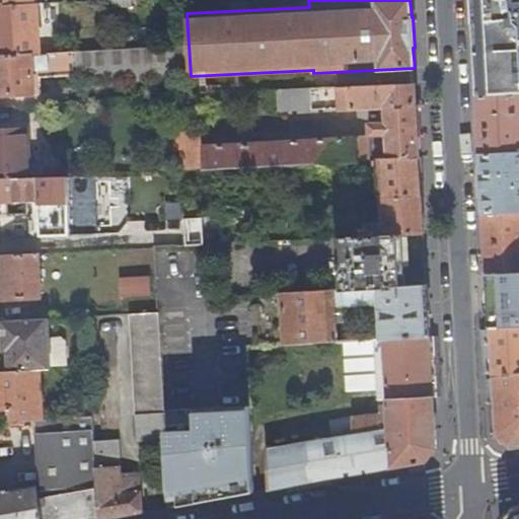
[(518,0),(471,0),(473,25),(475,64),(477,96),(518,93),(518,0)]
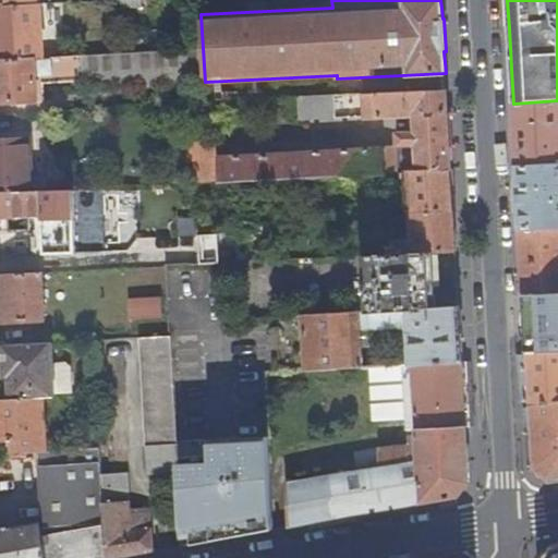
[(0,5),(0,60),(36,58),(45,58),(43,3),(40,3),(0,5)]
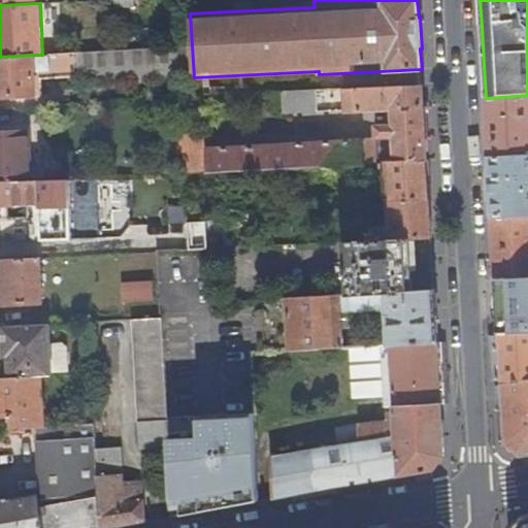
[(80,84),(194,77),(192,45),(79,53),(80,84)]
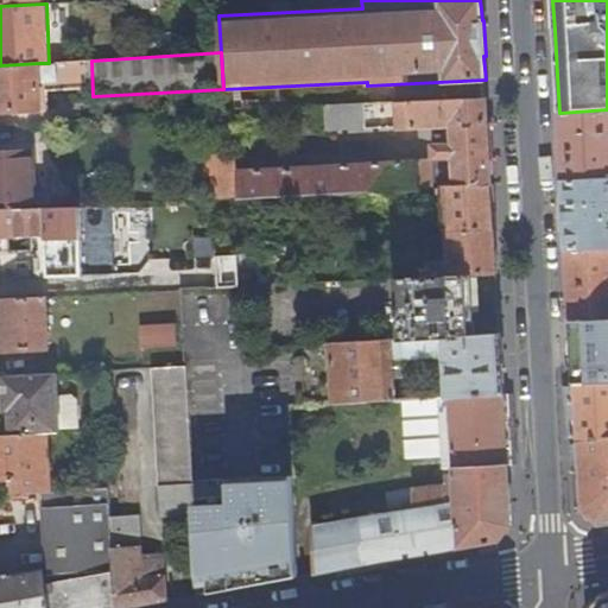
[(39,63),(42,103),(50,102),(49,92),(87,90),(87,61),(49,63),(39,63)]
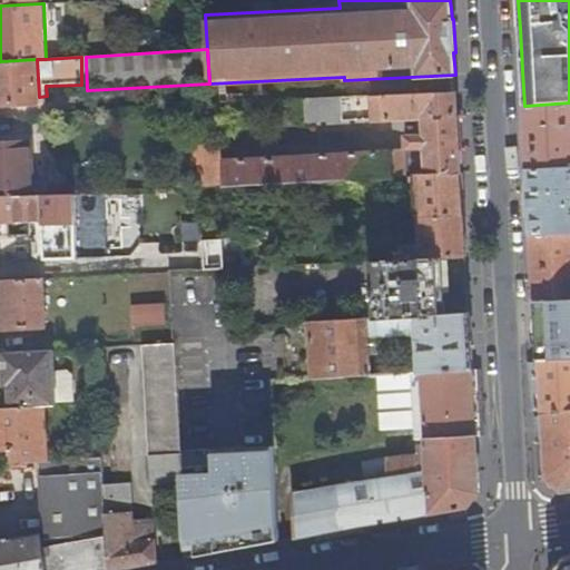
[(37,59),(0,61),(0,104),(39,102),(39,97),(37,59)]
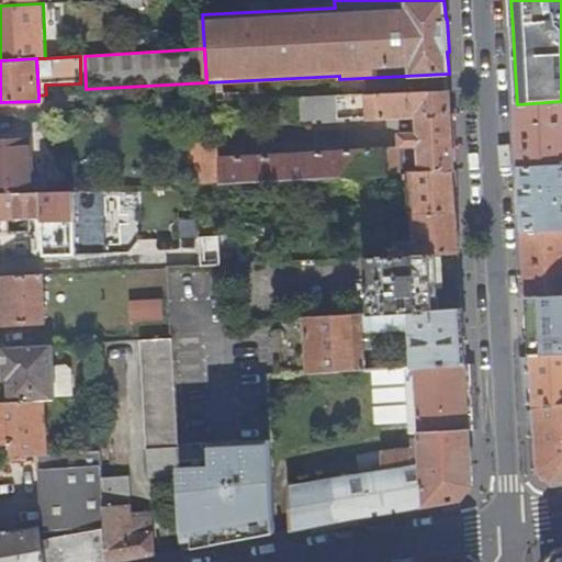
[(333,156),(220,160),(221,183),(236,182),(412,173),(456,170),(453,136),(451,89),(368,93),(368,119),(418,117),(419,133),(402,134),(403,147),(397,152),(389,153),(333,156)]
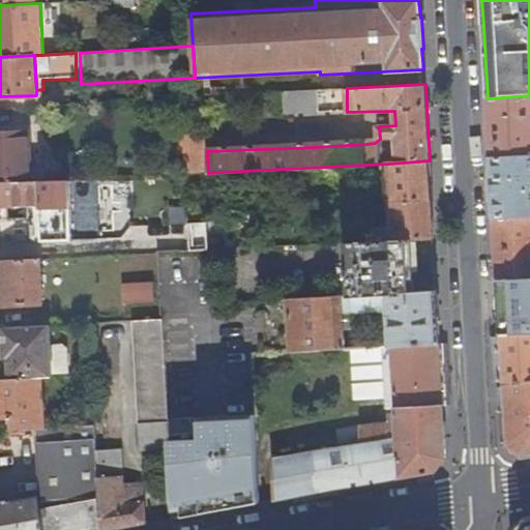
[(317,90),(284,91),(285,111),(318,110),(317,90)]
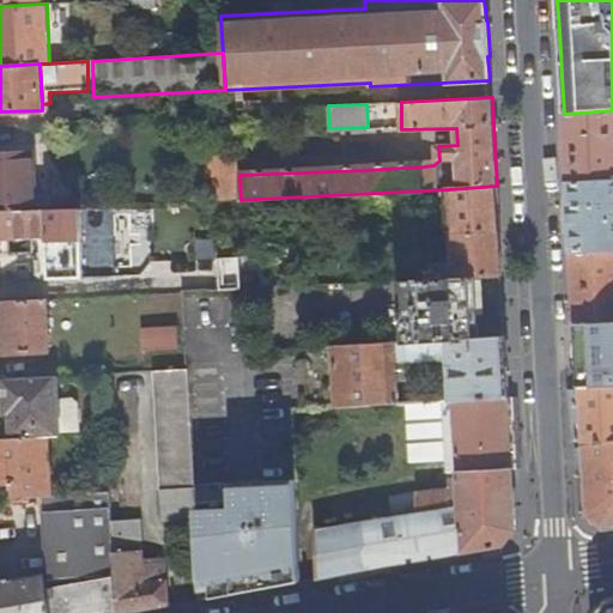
[(612,110),(564,114),(565,147),(568,182),(612,178),(612,110)]
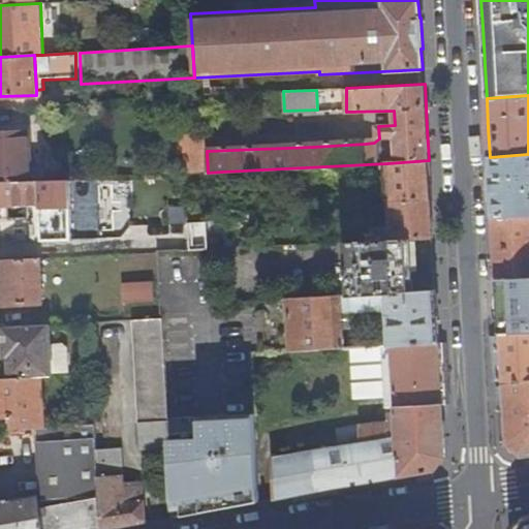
[(0,130),(0,183),(30,182),(29,157),(23,157),(22,130),(0,130)]
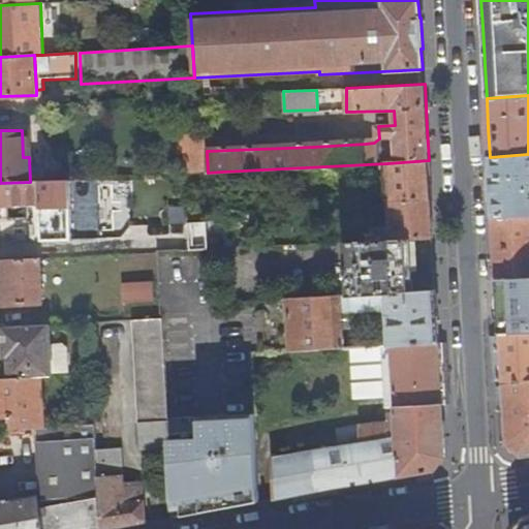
[(207,151),(206,133),(180,134),(180,151),(186,151),(187,173),(208,173),(207,151)]
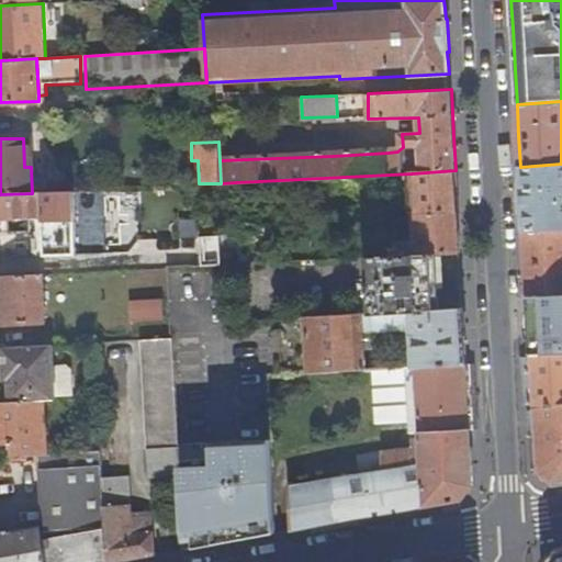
[(561,164),(520,167),(523,203),(523,215),(524,231),(561,228),(561,164)]
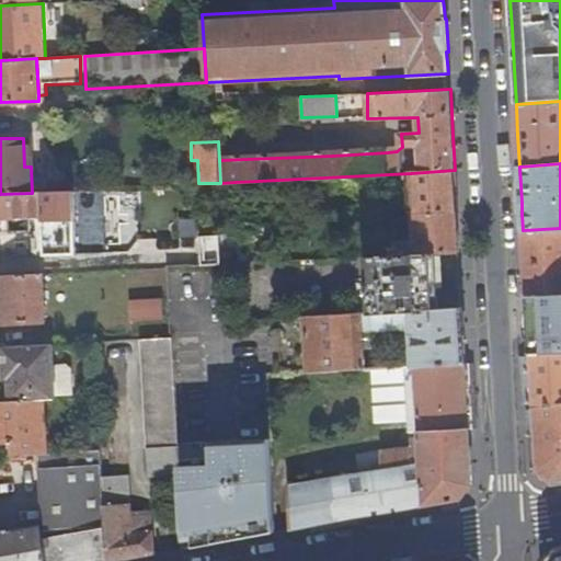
[(413,214),(457,212),(456,195),(455,170),(411,173),(412,214),(413,214)]
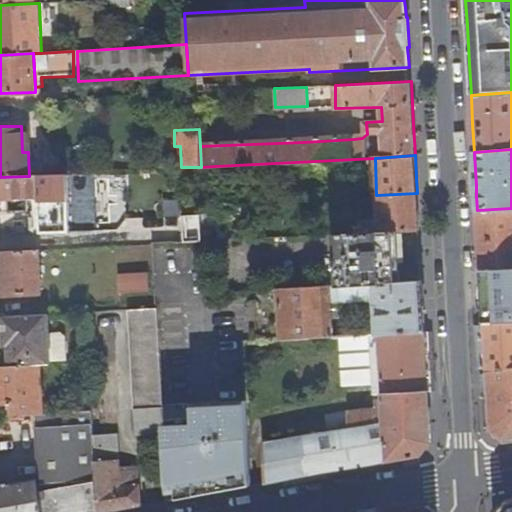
[(98,229),(95,172),(29,176),(0,177),(0,234),(29,233),(28,212),(0,213),(0,199),(39,198),(41,232),(98,229)]
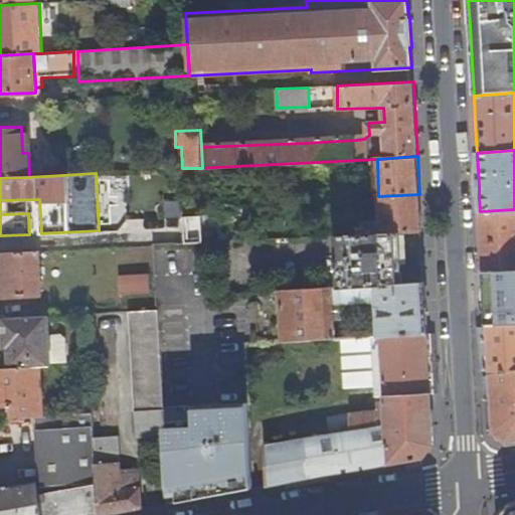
[(359,234),(421,231),(420,217),(419,194),(379,196),(380,221),(359,222),(359,234)]
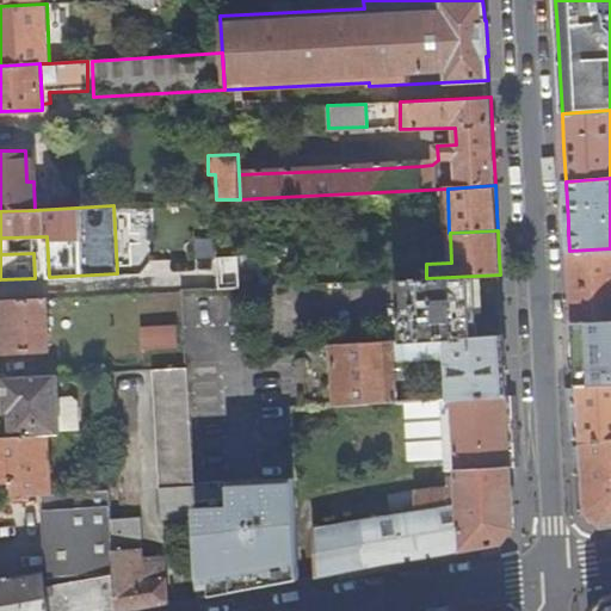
[(610,248),(569,251),(572,289),(573,320),(610,318),(610,248)]
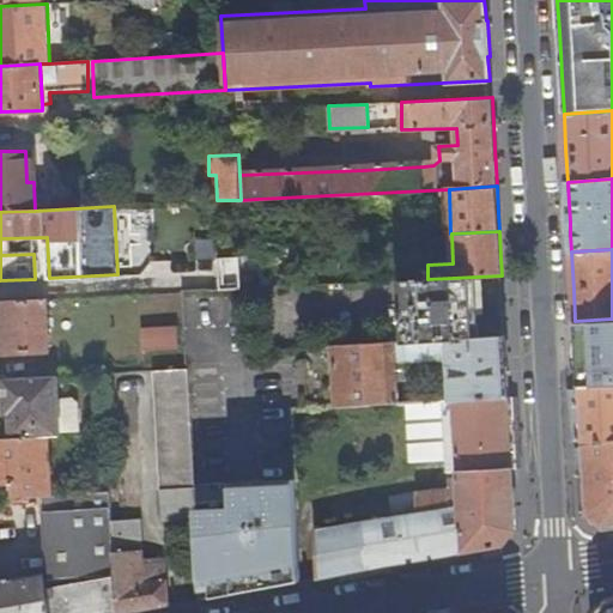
[(241,268),(218,268),(219,290),(242,289),(241,268)]
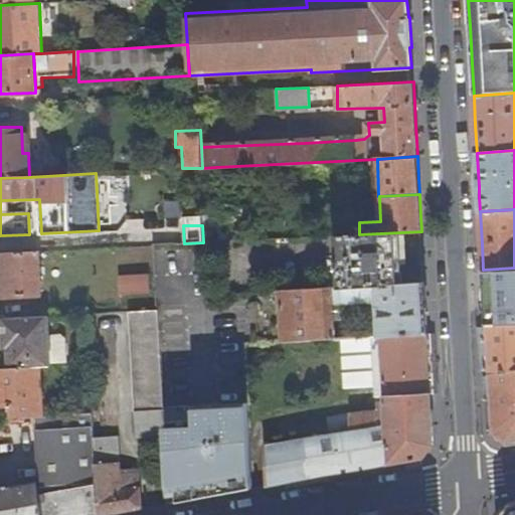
[(341,289),(424,284),(423,264),(421,231),(359,234),(338,235),(341,289)]
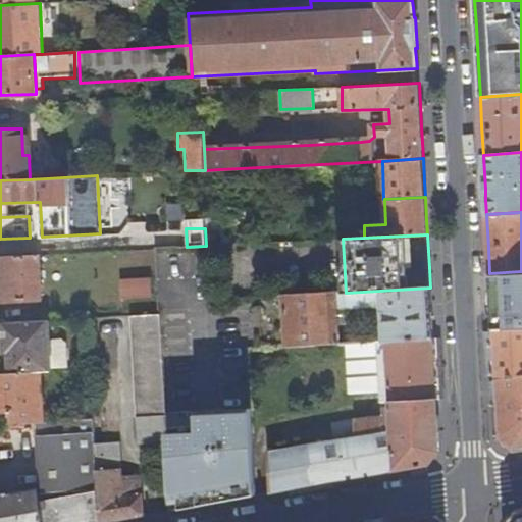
[(42,254),(3,257),(4,280),(0,284),(0,296),(7,302),(43,300),(42,254)]
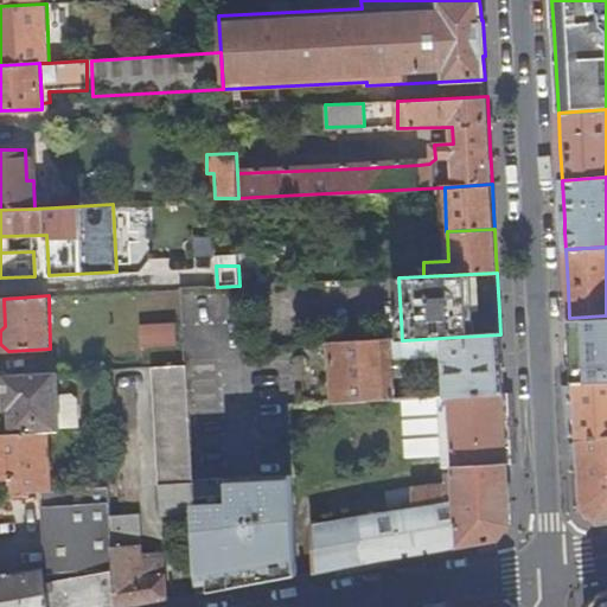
[(606,315),(569,318),(572,353),(573,383),(606,381),(606,315)]
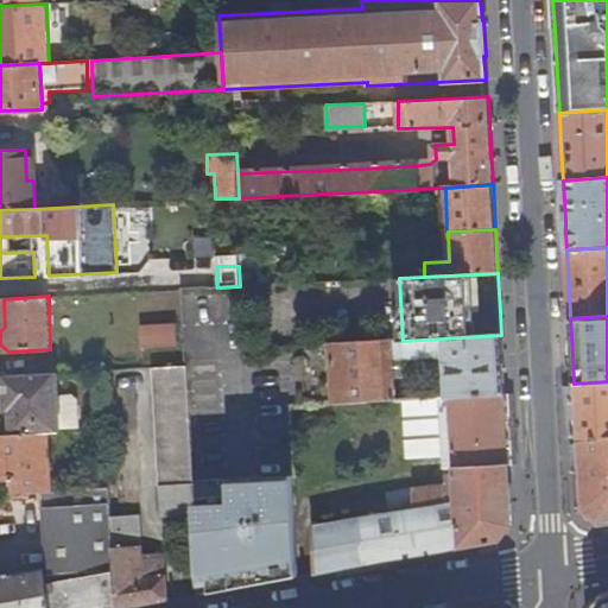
[(141,344),(177,343),(177,325),(141,327),(141,344)]
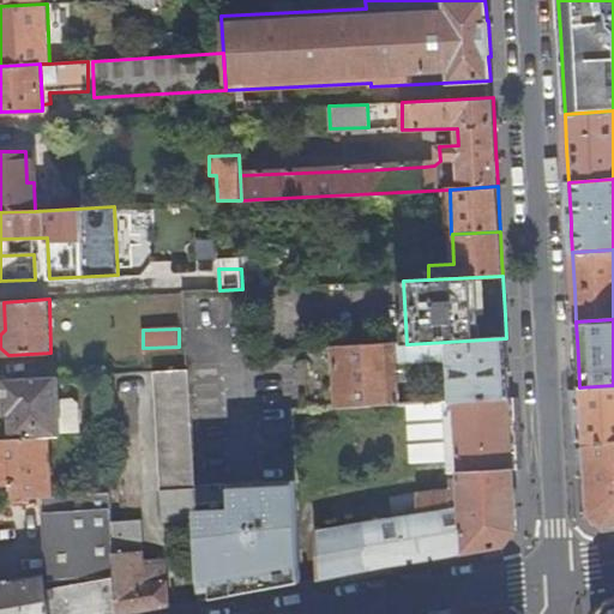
[(417,403),(509,398),(507,372),(506,338),(407,344),(398,344),(398,362),(434,360),(451,366),(452,391),(417,392),(417,403)]
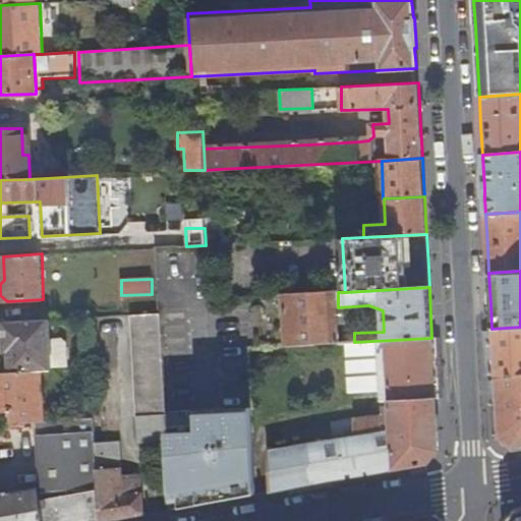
[(284,295),(287,345),(340,343),(338,307),(338,292),(284,295)]
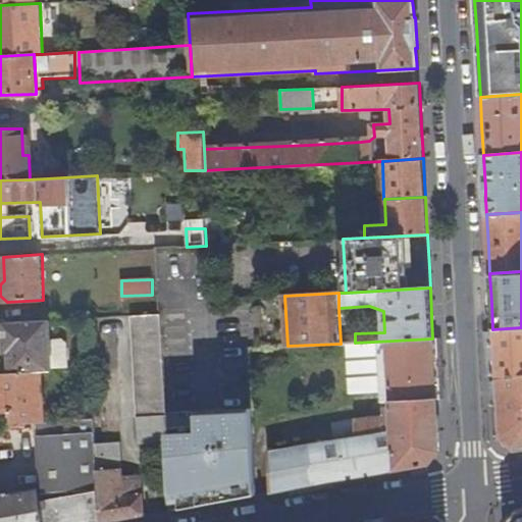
[(165,435),(158,315),(132,317),(138,438),(165,437),(165,435)]
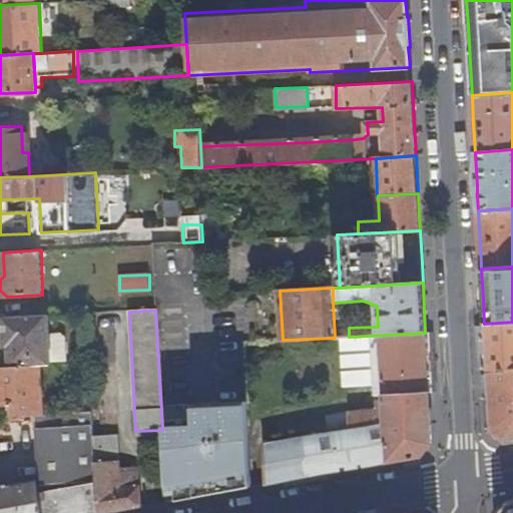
[(47,316),(0,317),(0,340),(3,341),(5,368),(38,366),(49,366),(49,364),(48,335),(47,316)]
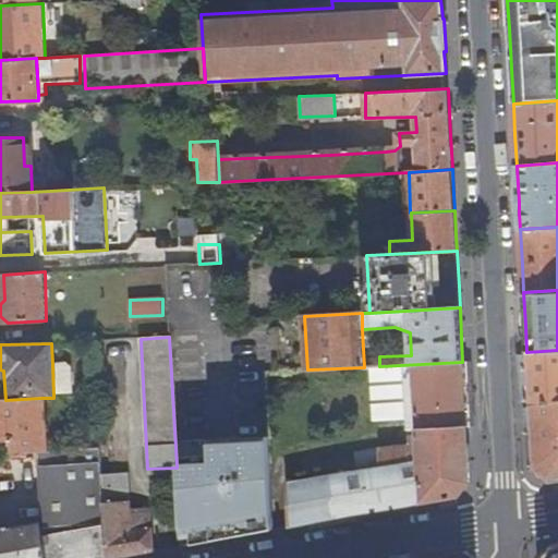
[(557,350),(526,352),(528,383),(529,402),(557,400),(557,350)]
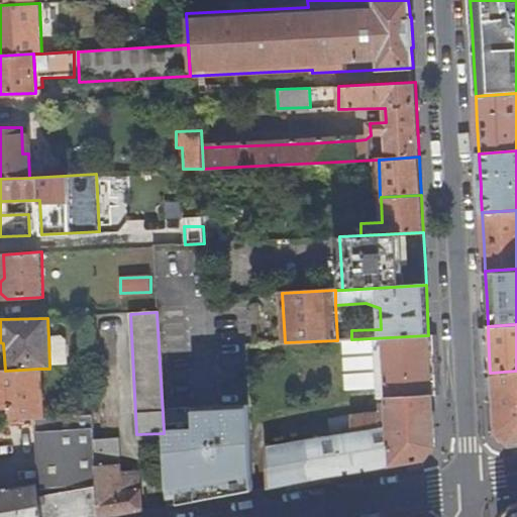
[(351,339),(347,339),(350,386),(377,386),(379,413),(350,416),(350,418),(331,421),(332,436),(266,447),(268,488),(331,477),(351,473),(426,458),(434,446),(432,395),(429,350),(428,335),(351,339)]
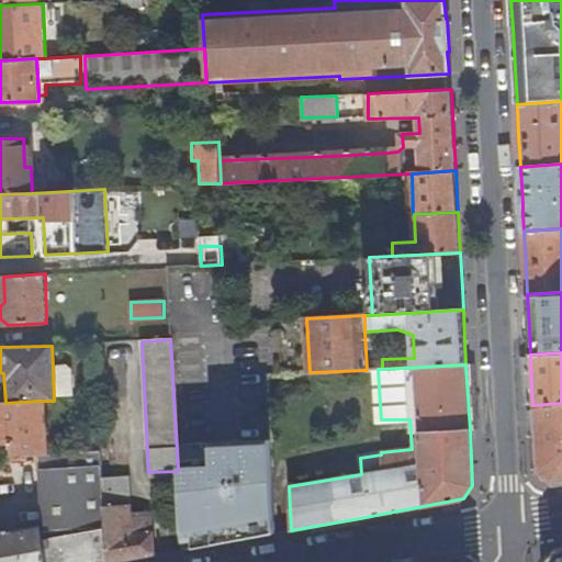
[(66,367),(53,367),(54,398),(71,397),(71,371),(66,367)]
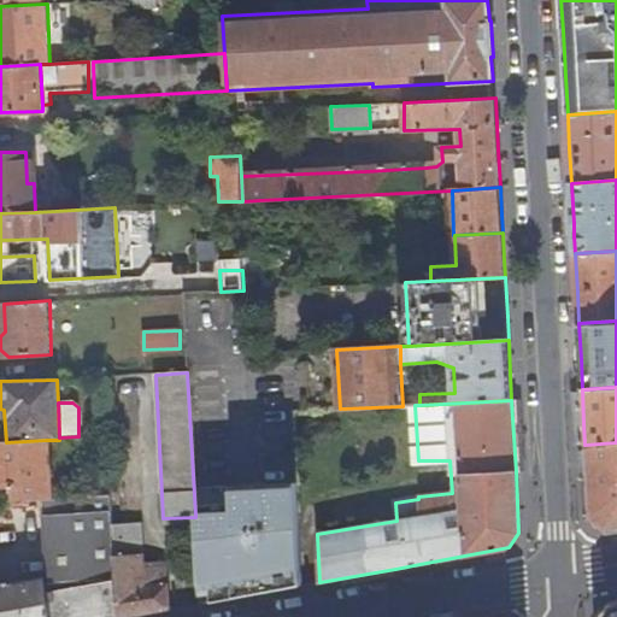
[(6,442),(0,442),(0,487),(15,486),(16,501),(50,500),(46,440),(6,442)]
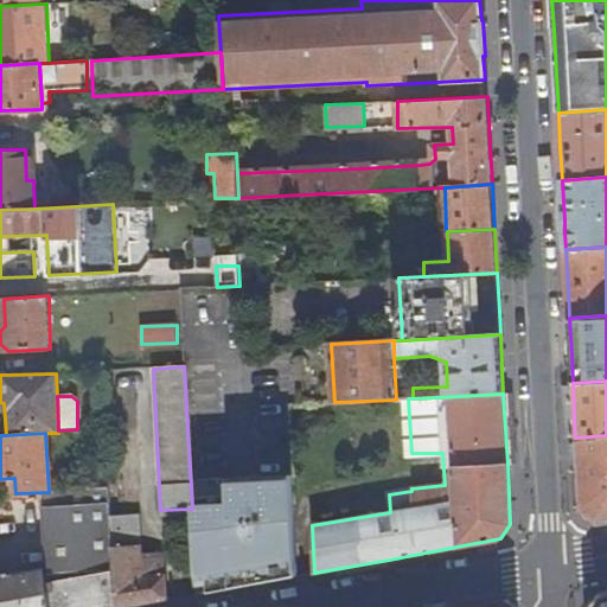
[(606,435),(575,438),(577,474),(580,510),(594,522),(606,519),(606,435)]
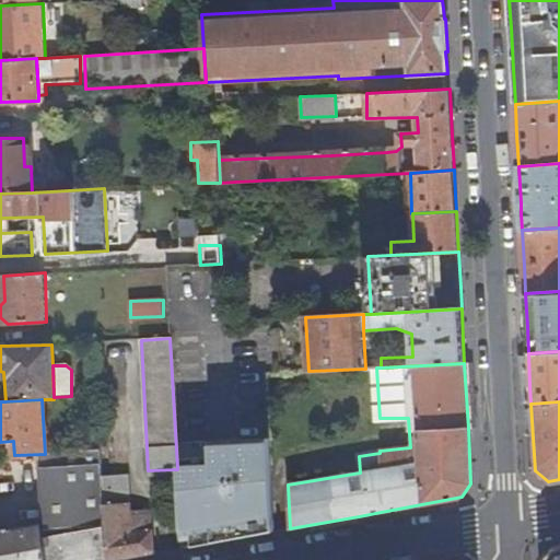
[(231,440),(236,538),(242,537),(241,531),(261,526),(263,534),(277,531),(272,438),(231,440)]
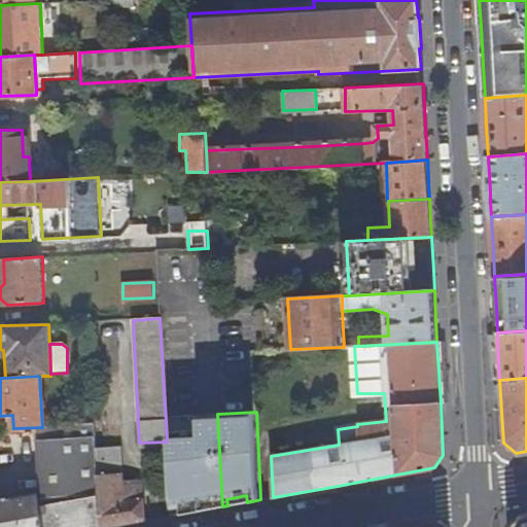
[(167,442),(170,508),(183,506),(203,503),(204,510),(222,506),(217,414),(198,415),(199,429),(180,430),(180,438),(167,440),(167,442)]
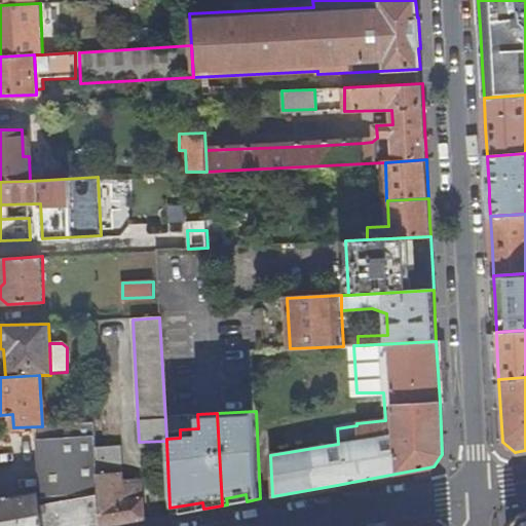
[(40,441),(45,498),(49,498),(99,494),(97,448),(96,437),(40,441)]
